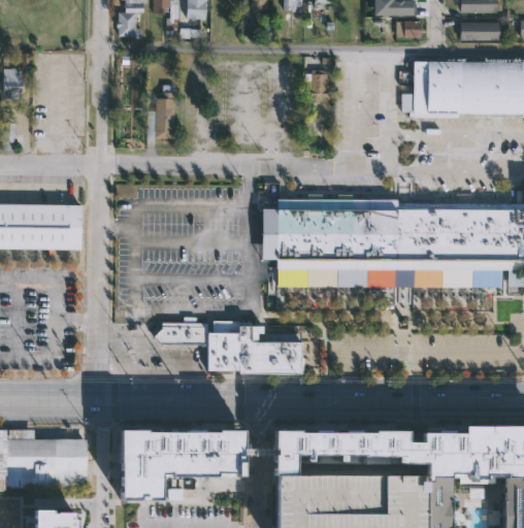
[(181,0),(181,34),(169,34),(169,14),(154,13),(154,0),(181,0)]
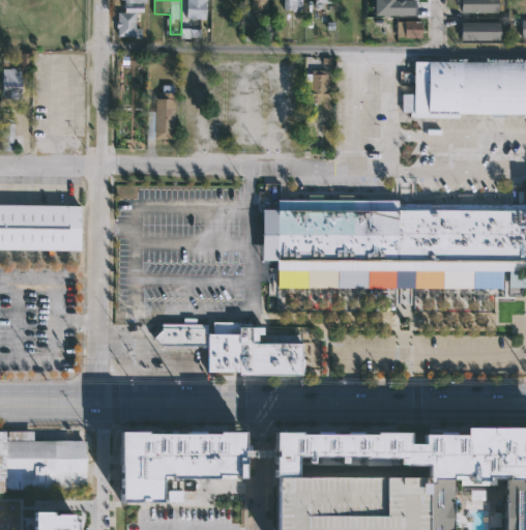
[(209,0),(209,3),(208,3),(207,8),(212,9),(211,19),(187,19),(187,0),(209,0)]
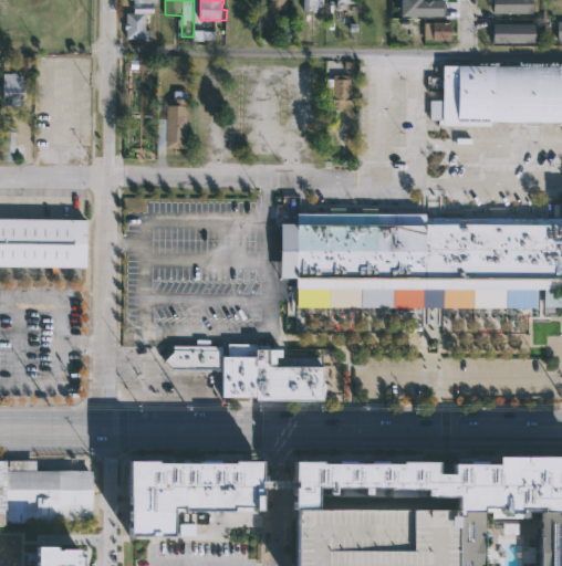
[(271,14),(270,14),(270,0),(290,0),(290,12),(271,14)]
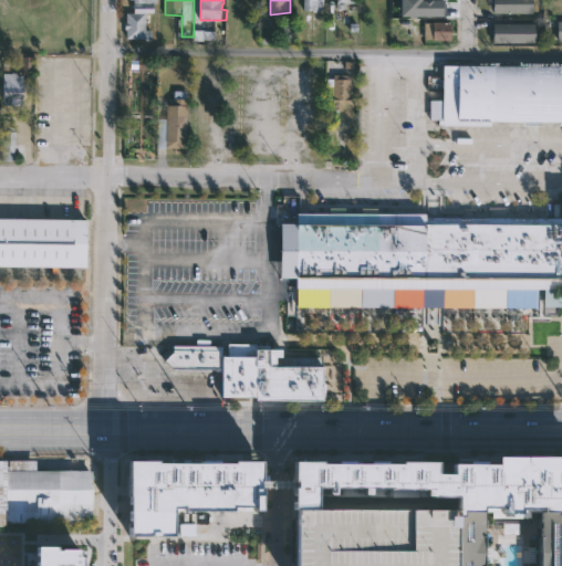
[(325,0),(325,13),(304,10),(304,0),(325,0)]
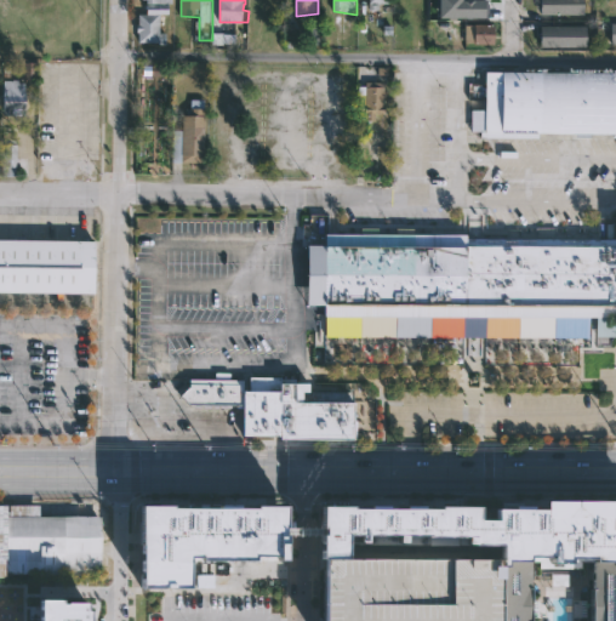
[(391,0),(374,0),(374,11),(391,11),(391,0)]
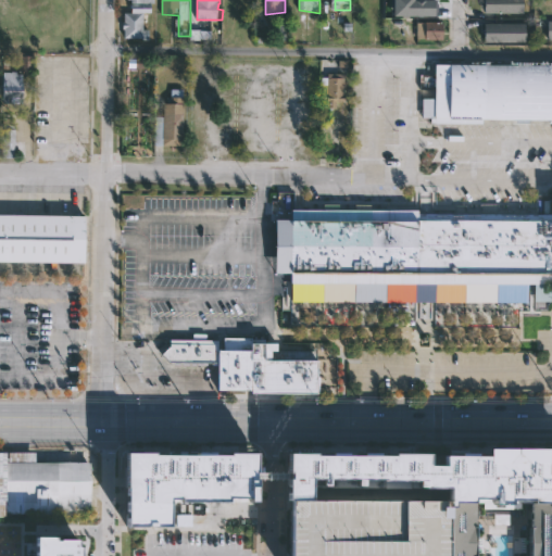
[(440,1),(417,2),(417,0),(398,0),(399,19),(441,16),(440,1)]
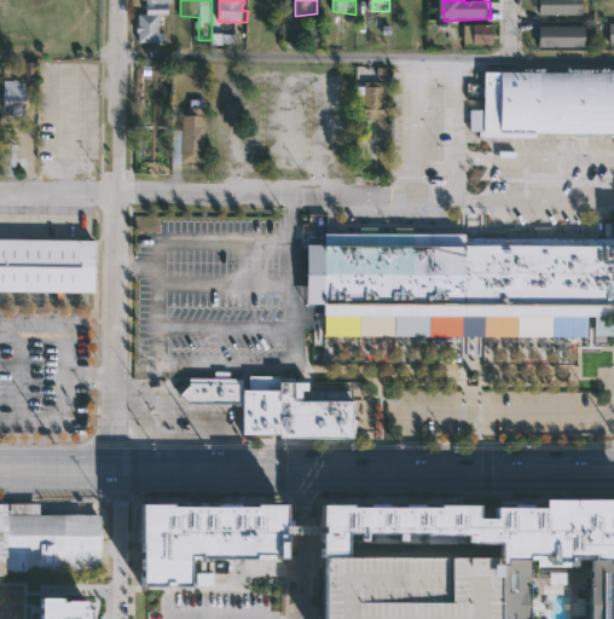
[(543,15),(542,15),(542,0),(584,0),(584,15),(543,15)]
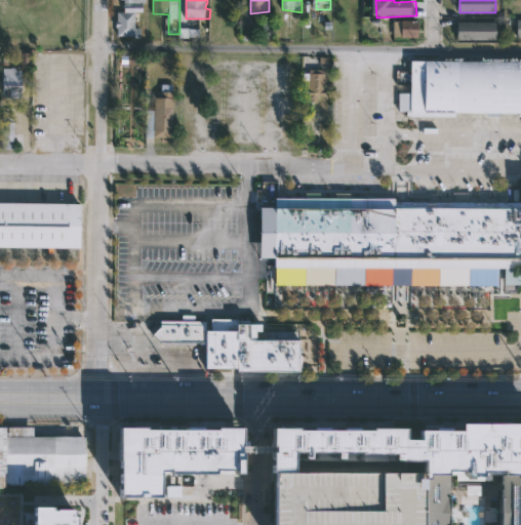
[(136,12),(136,28),(143,28),(143,38),(136,38),(136,36),(118,36),(117,21),(119,21),(119,12),(125,12),(125,4),(144,4),(144,12),(136,12)]
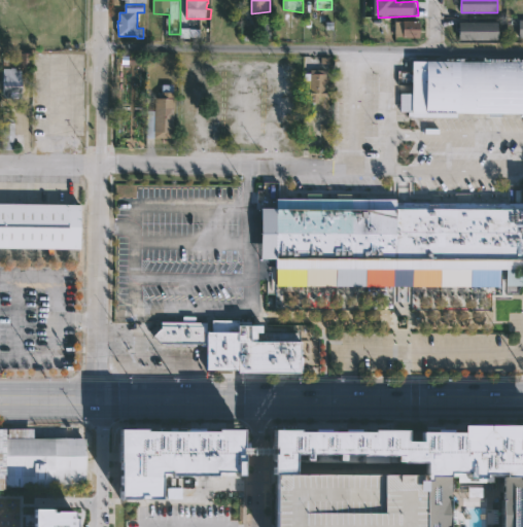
[(422,33),(422,38),(396,38),(397,21),(422,21),(422,33)]
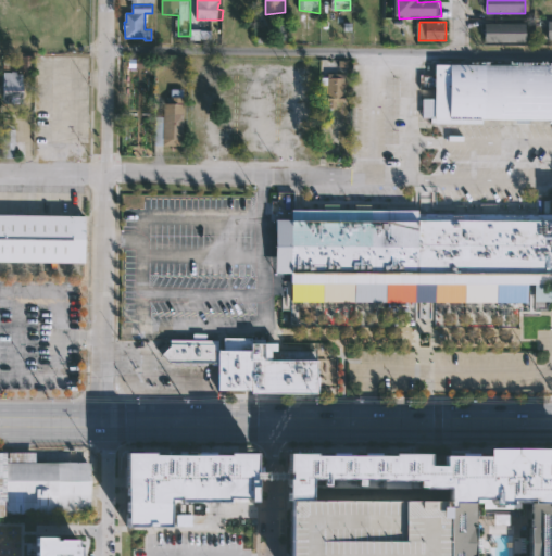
[(527,42),(486,42),(486,24),(527,23),(527,42)]
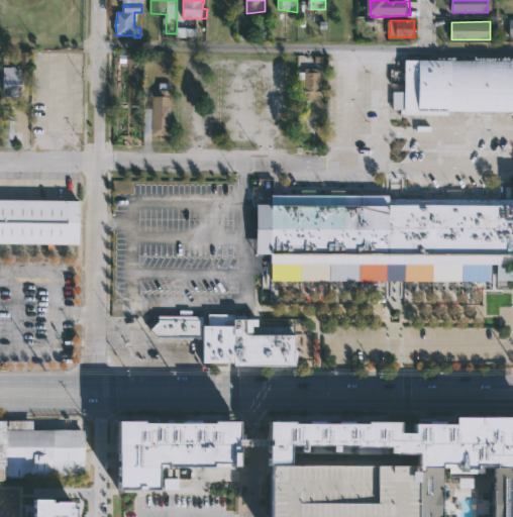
[(512,112),(427,111),(404,111),(405,60),(512,60),(512,112)]
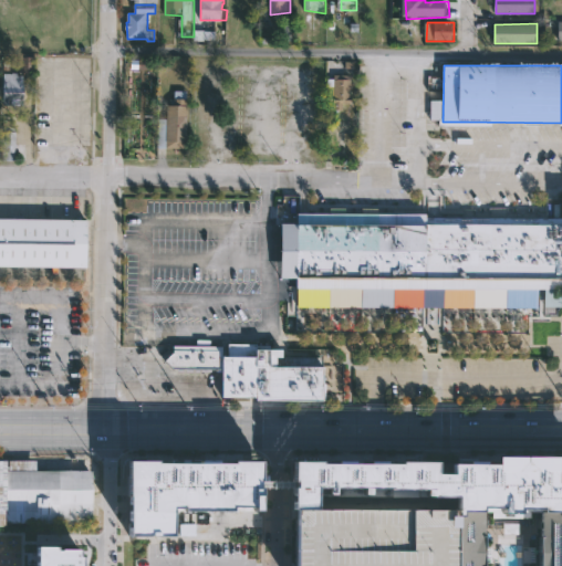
[(19,73),(19,75),(27,75),(27,81),(24,81),(24,83),(27,83),(25,106),(4,106),(6,73),(19,73)]
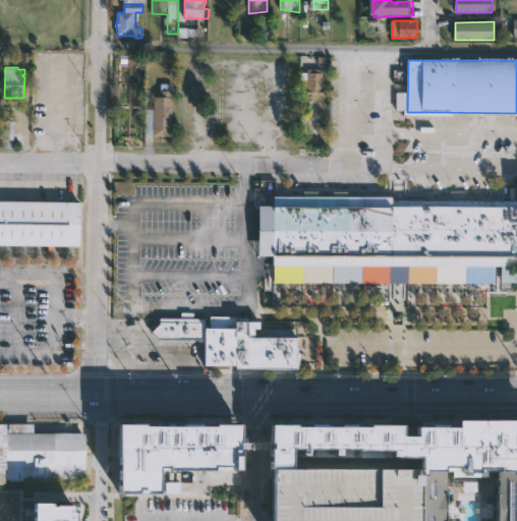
[(328,74),(327,81),(325,80),(324,96),(318,96),(317,102),(307,102),(309,68),(325,69),(325,74),(328,74)]
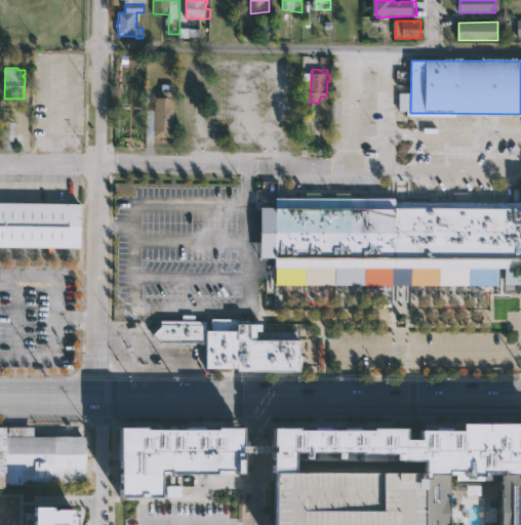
[(174,92),(173,98),(175,98),(173,138),(148,137),(149,110),(156,110),(157,97),(162,97),(162,91),(174,92)]
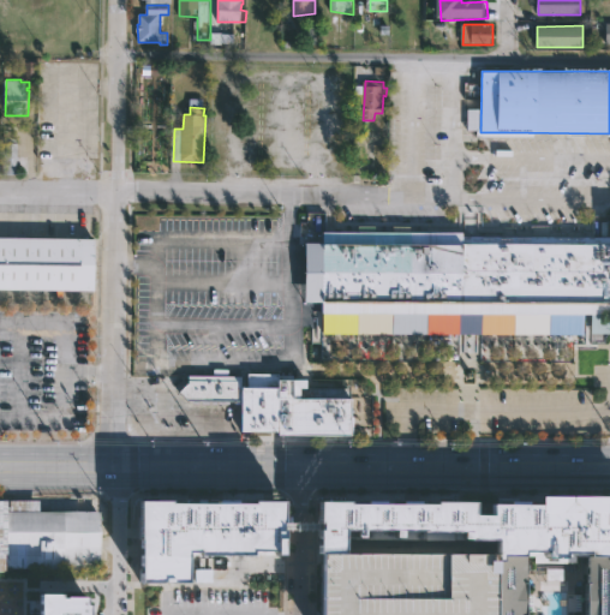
[(21,144),(7,143),(6,174),(19,174),(21,144)]
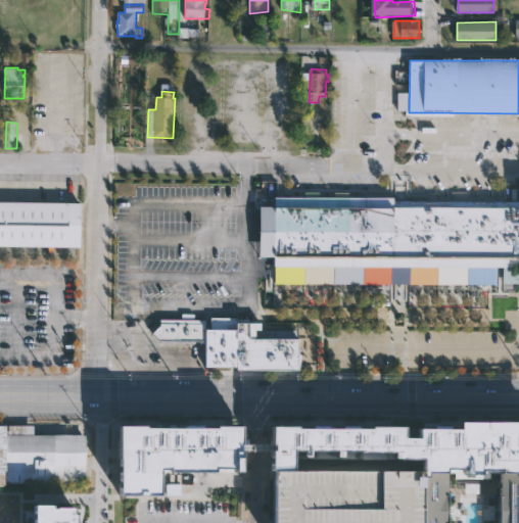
[(393,201),(393,208),(418,208),(504,208),(518,208),(518,269),(516,269),(457,269),(428,269),(382,268),(354,268),(324,268),(294,268),(275,268),(275,257),(258,257),(260,207),(275,207),(275,197),(319,198),(350,198),(374,198),(393,198),(393,201)]
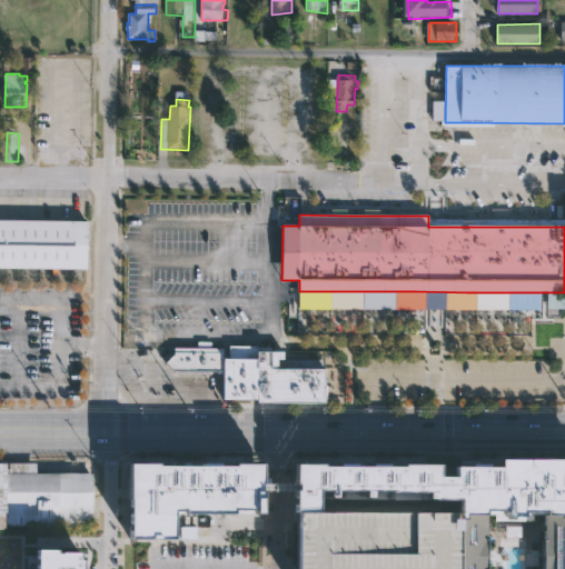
[(0,220),(90,222),(89,269),(0,268),(0,220)]
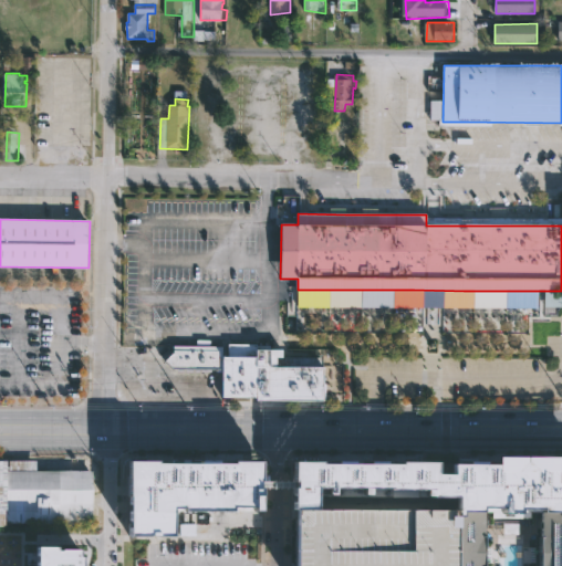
[(221,347),(221,354),(325,356),(325,379),(324,398),(255,398),(255,395),(221,395),(221,369),(177,369),(177,377),(153,377),(153,369),(163,359),(160,357),(168,349),(170,352),(174,347),(221,347)]
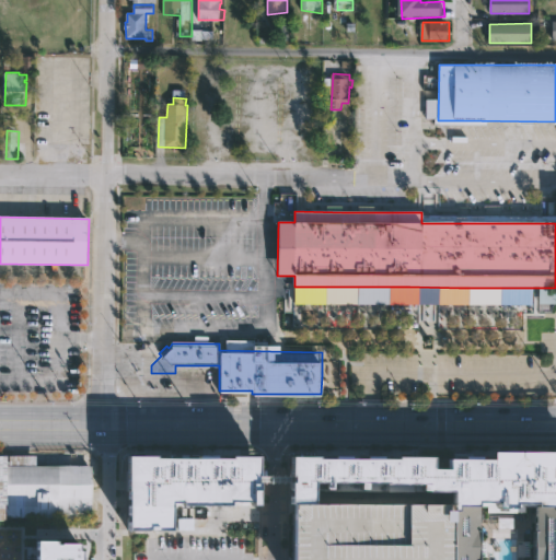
[(293,499),(293,452),(430,452),(431,456),(448,456),(448,455),(493,454),(491,451),(555,451),(555,559),(458,559),(458,498),(458,490),(432,490),(432,488),(317,488),(317,499),(293,499)]
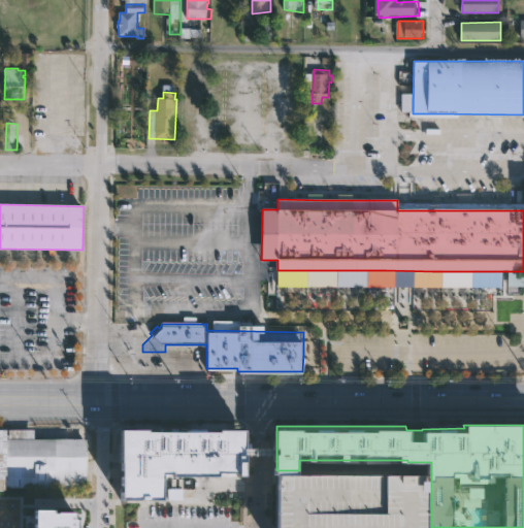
[(0,472),(7,472),(7,459),(0,459),(0,426),(7,426),(7,434),(11,434),(11,428),(38,428),(38,437),(89,436),(90,485),(8,487),(8,491),(0,491),(0,472)]
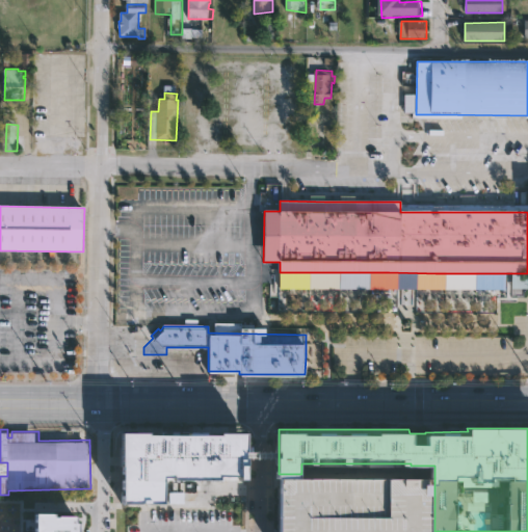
[(125,435),(125,506),(165,506),(165,477),(248,477),(248,435),(125,435)]
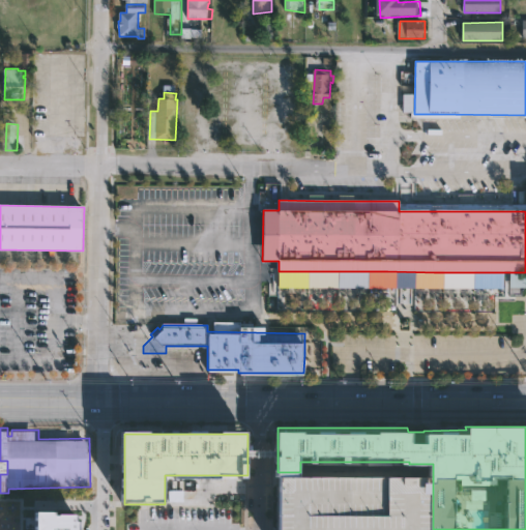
[(278,529),(278,472),(300,472),(433,471),(433,529),(278,529)]
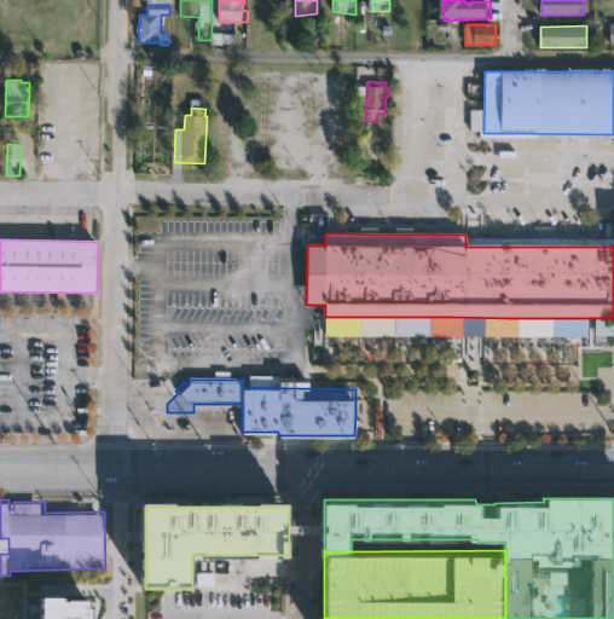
[(200,586),(216,586),(218,573),(201,573),(200,586)]
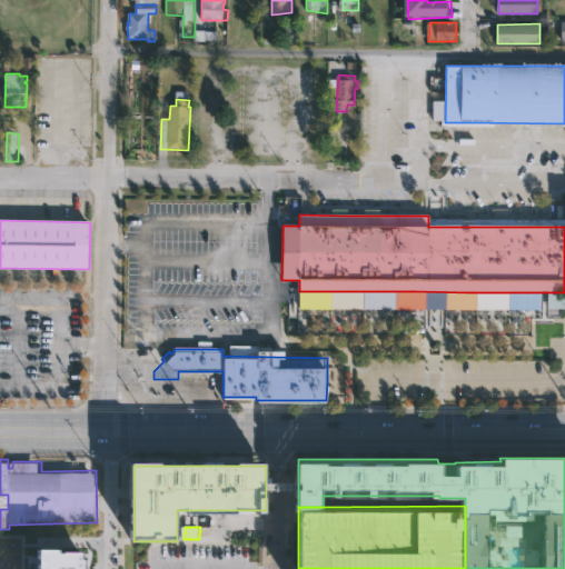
[(41,568),(41,550),(65,550),(65,553),(82,553),(82,568),(41,568)]
